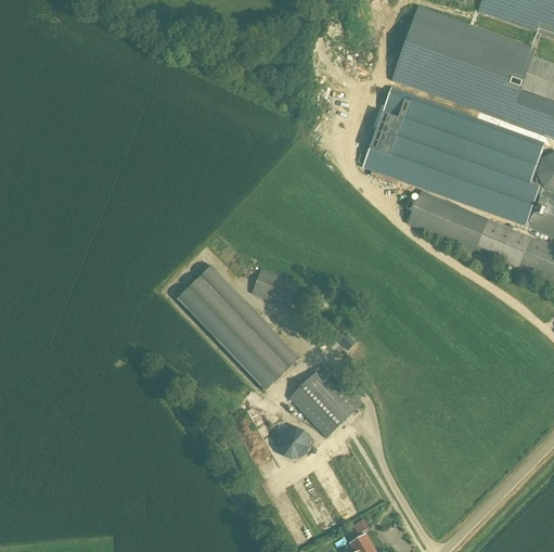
[(481,0),(479,7),(553,34),(553,0),(481,0)]
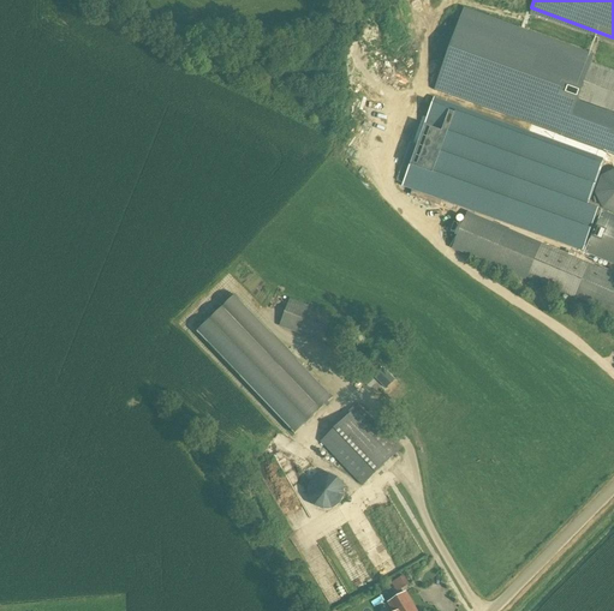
[(613,111),(574,96),(589,59),(590,59),(592,52),(463,5),(433,88),(613,153),(613,111)]
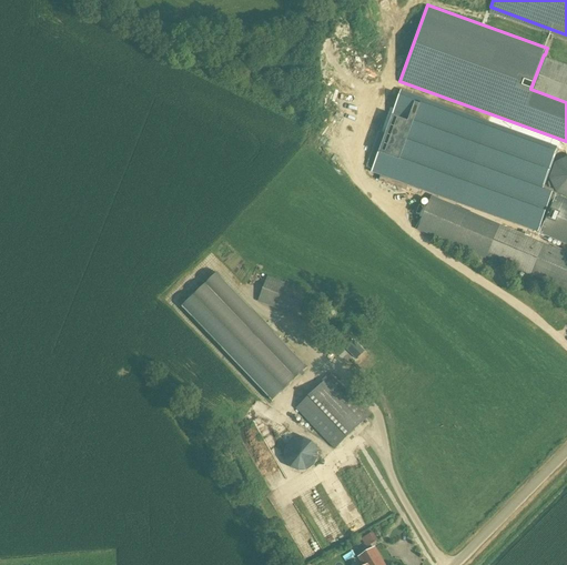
[(566,102),(566,62),(545,54),(544,54),(530,89),(566,102)]
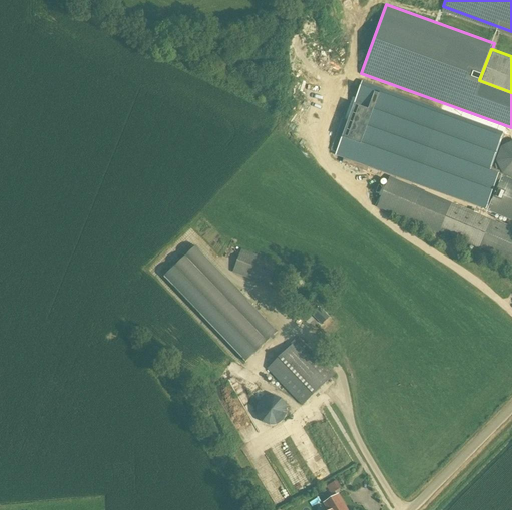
[(484,207),(486,208),(500,176),(496,174),(498,171),(488,167),(501,132),(361,81),(342,133),(334,154),(342,157),(340,161),(361,169),(365,170),(367,166),(484,208),(484,207)]
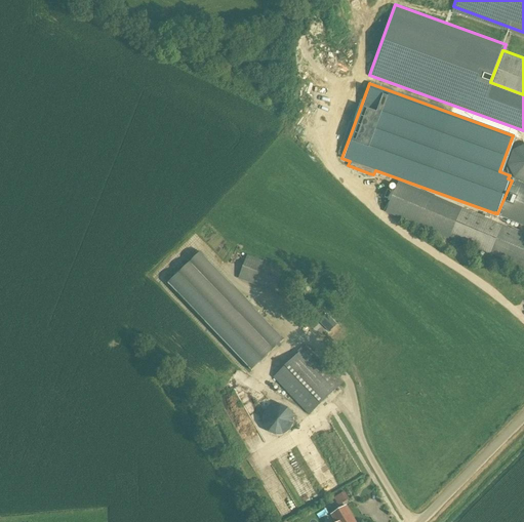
[(523,178),(523,142),(512,148),(507,162),(513,175),(523,178)]
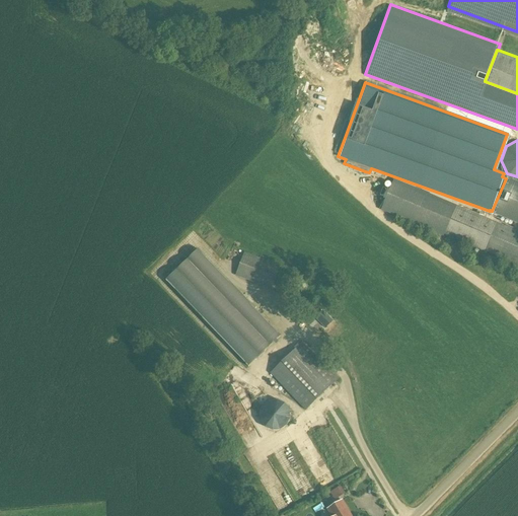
[(517,179),(508,175),(506,178),(492,211),(517,221),(517,179)]
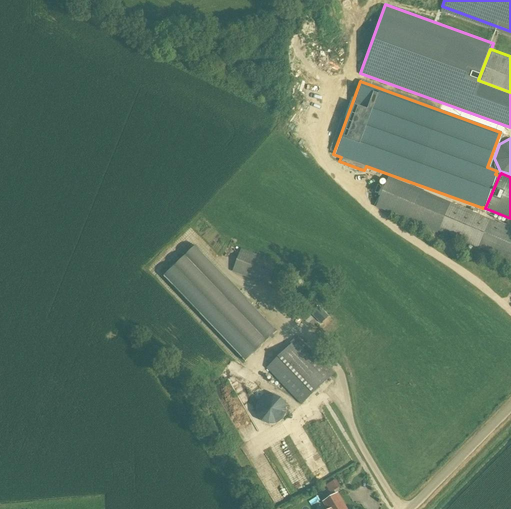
[(510,225),(498,220),(489,217),(387,174),(383,184),(381,183),(381,185),(377,183),(374,191),(378,192),(377,193),(379,194),(375,205),(436,230),(437,229),(476,245),(510,259),(510,225)]
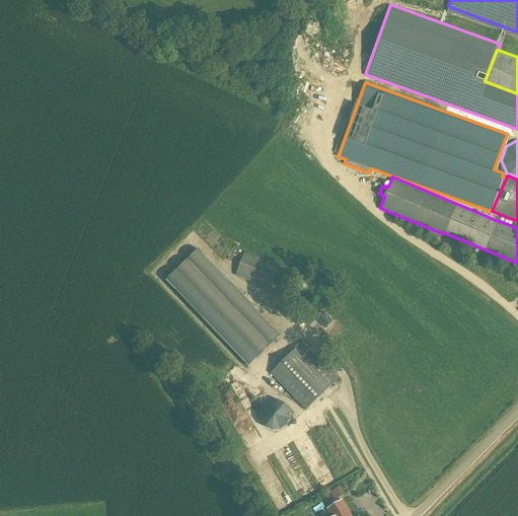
[(280,334),(259,311),(197,247),(165,277),(247,364),(280,334)]
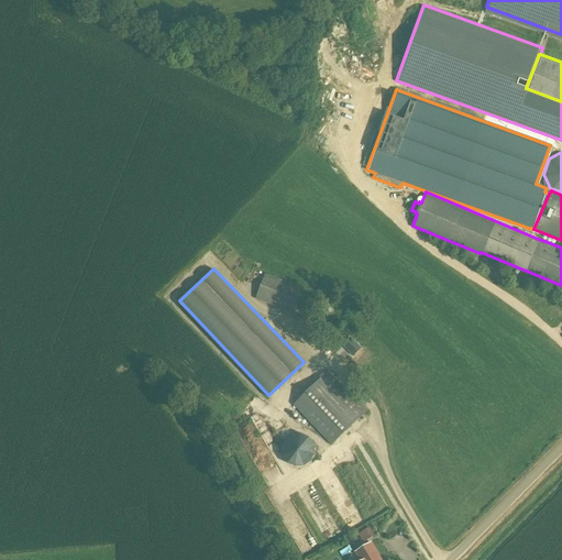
[(293,311),(302,285),(264,271),(254,296),(293,311)]
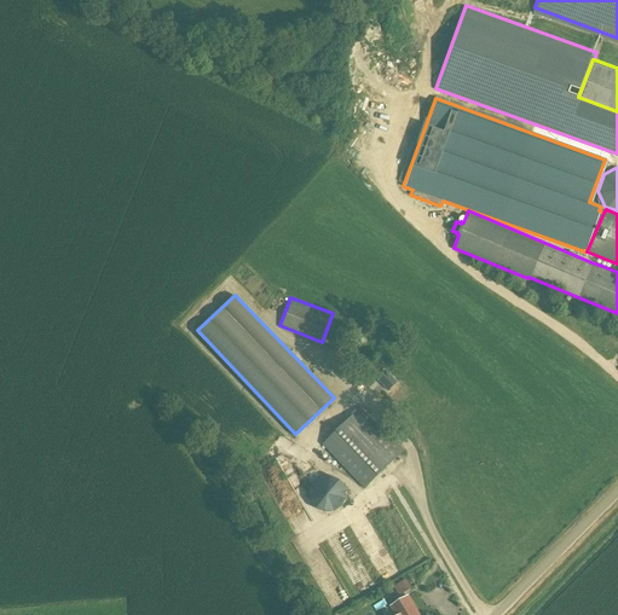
[(364,486),(404,448),(361,404),(321,441),(364,486)]
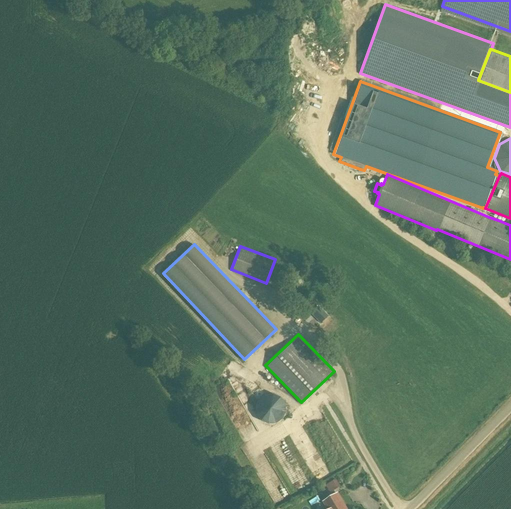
[(267,422),(275,422),(282,417),(286,410),(284,402),(280,395),(273,392),(265,393),(258,397),(255,405),(256,412),(260,419),(267,422)]
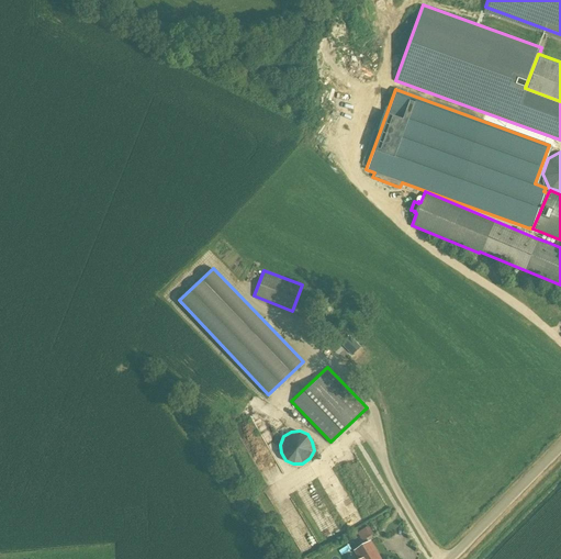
[(358,527),(361,536),(371,533),(368,524),(358,527)]
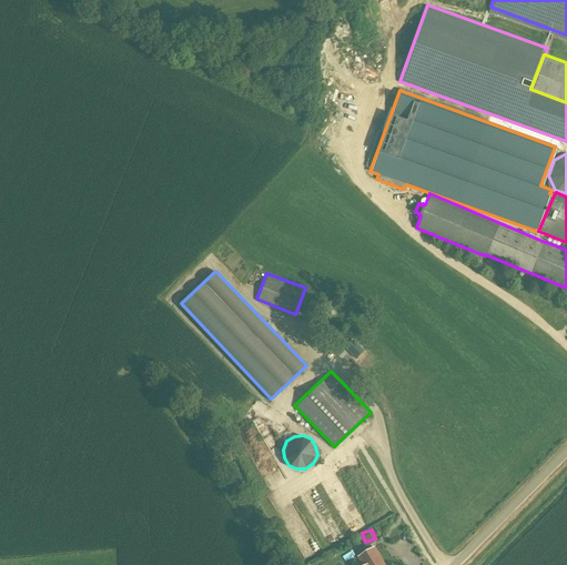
[(383,564),(385,564),(374,545),(357,554),(364,564),(362,564),(383,564)]
